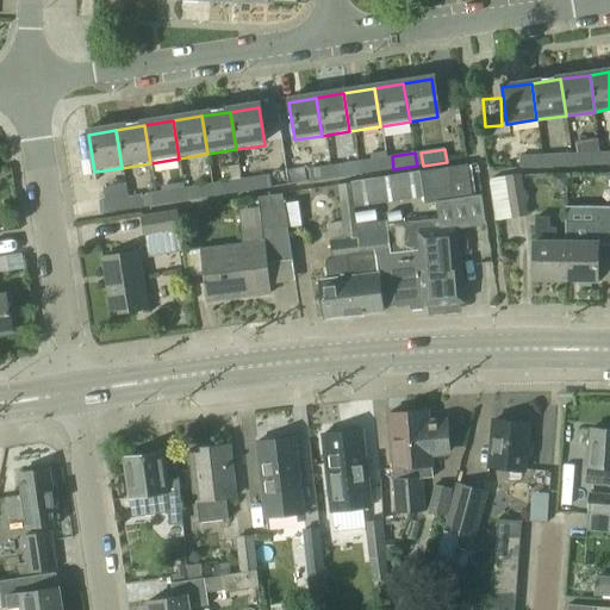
[(576,154),(577,167),(601,166),(601,153),(576,154)]
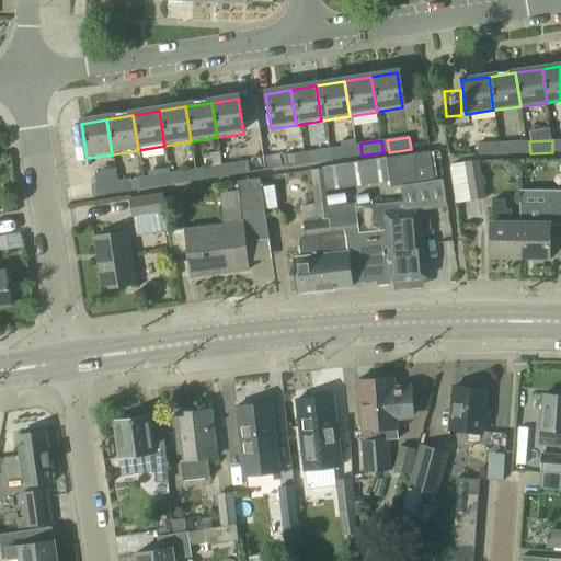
[(504,142),(504,155),(526,153),(526,141),(504,142)]
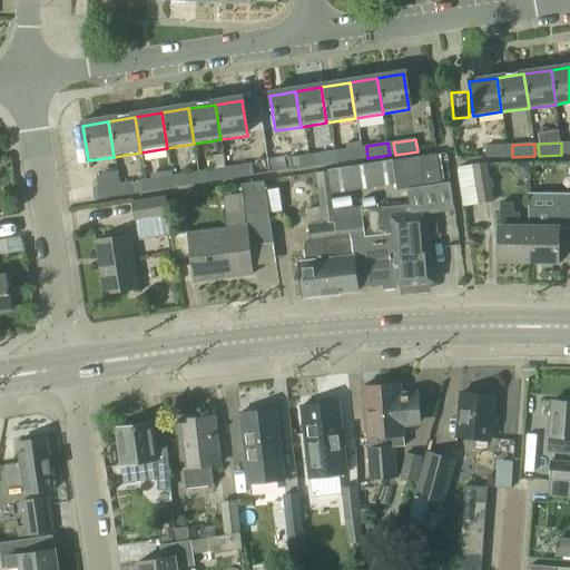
[(484,146),(485,158),(508,157),(507,145),(484,146)]
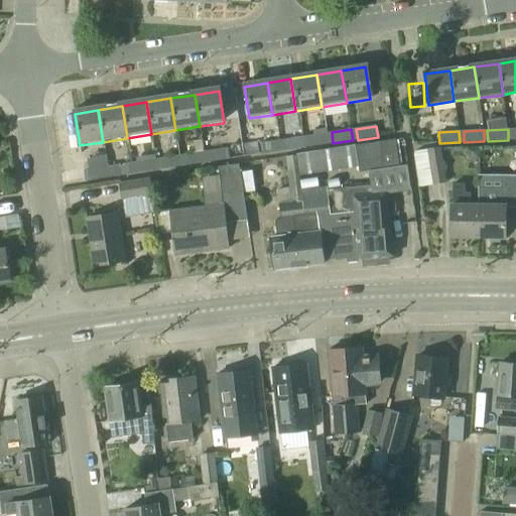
[(307,136),(309,147),(330,144),(328,133),(307,136)]
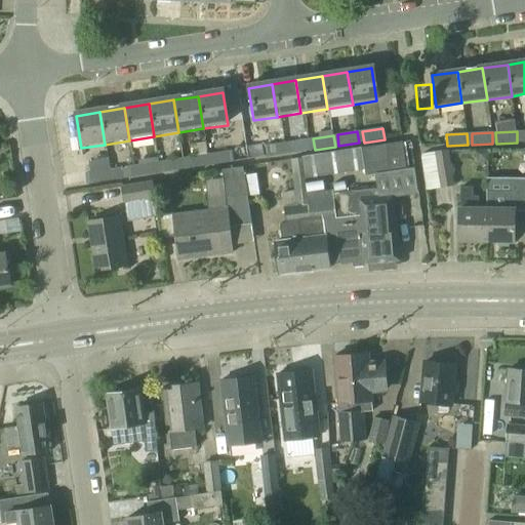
[(288,143),(290,154),(311,151),(309,139),(294,142),(288,143)]
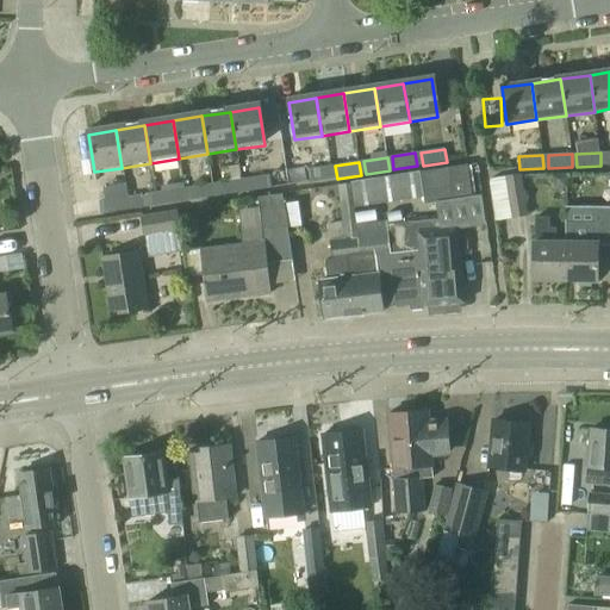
[(404,224),(410,306),(423,305),(423,307),(464,304),(460,265),(458,265),(455,231),(459,230),(485,225),(480,195),(472,197),(467,165),(419,172),(419,173),(400,176),(402,201),(423,198),(424,204),(437,201),(439,221),(404,224)]
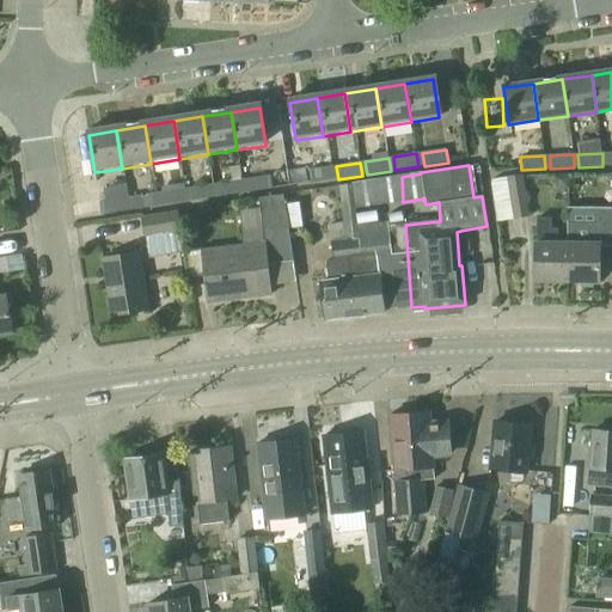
[(308,170),(310,183),(332,179),(330,166),(308,170)]
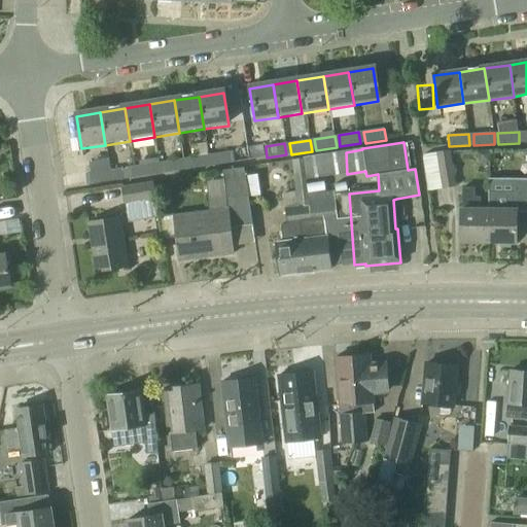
[(435,152),(442,189),(455,186),(450,150),(435,152)]
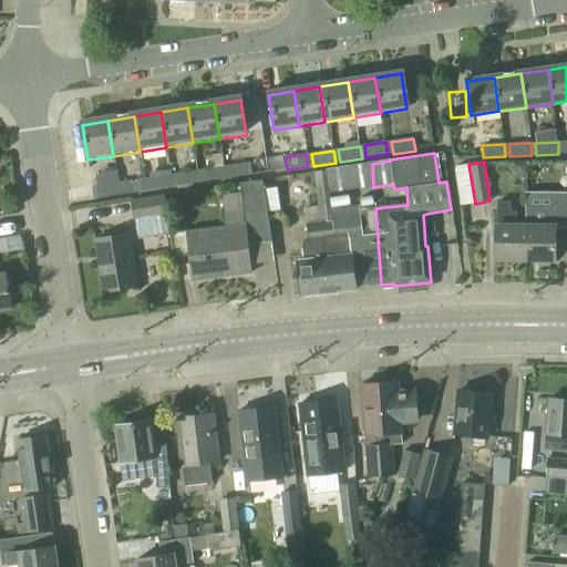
[(253,175),(251,163),(228,166),(230,178),(253,175)]
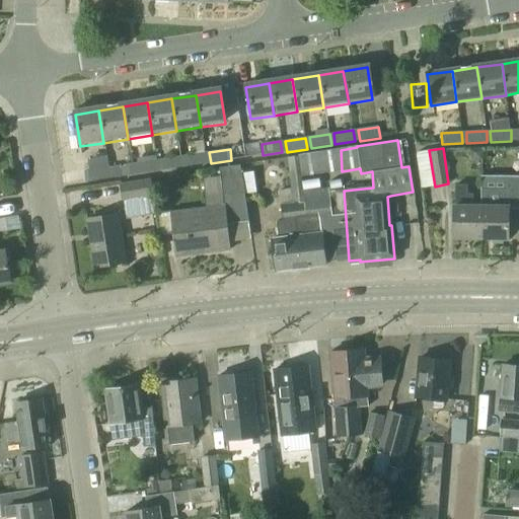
[(300,177),(342,171),(341,150),(298,156),(298,158),(287,160),(291,194),(290,195),(301,269),(324,267),(324,263),(349,261),(344,191),(327,192),(327,190),(302,193),(300,177)]
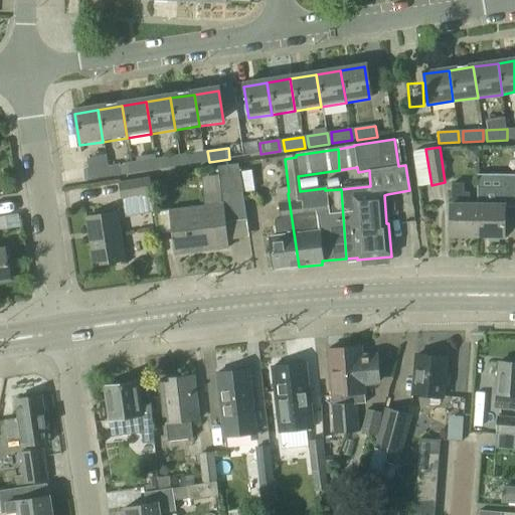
[(185,166),(204,163),(203,152),(184,155),(185,166)]
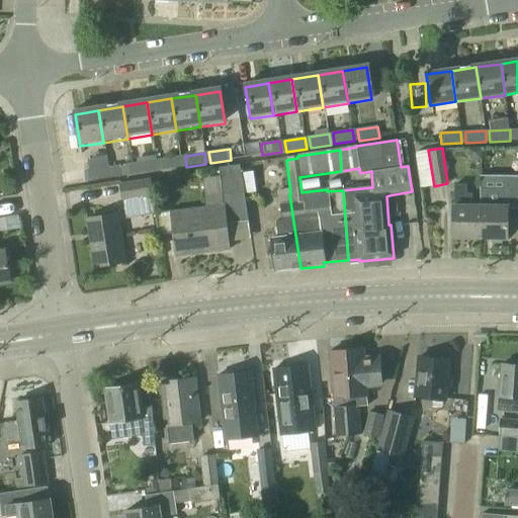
[(87,159),(90,181),(110,178),(107,156),(87,159)]
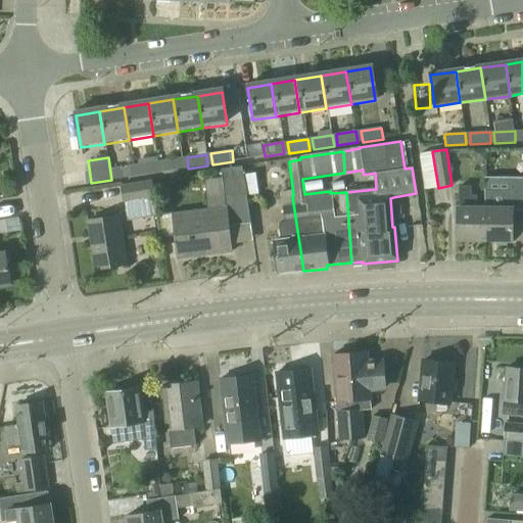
[(162,161),(164,172),(183,169),(182,158),(162,161)]
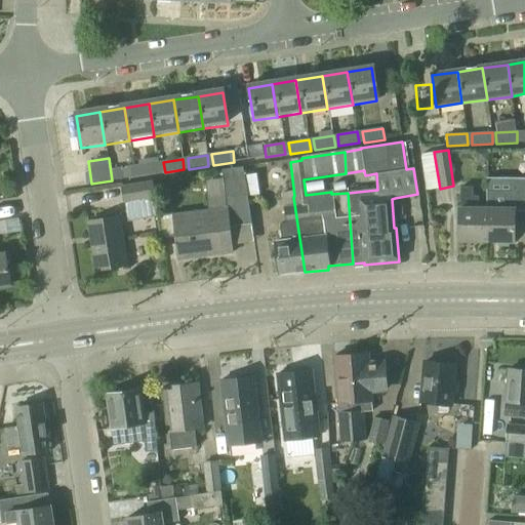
[(138,165),(139,176),(160,173),(159,162),(138,165)]
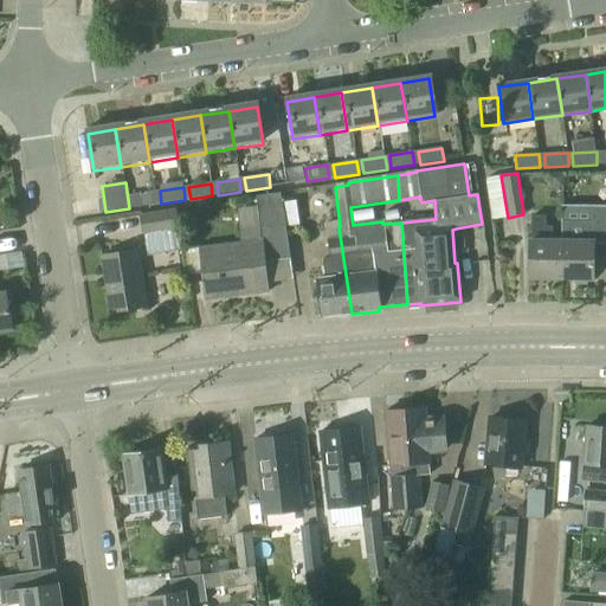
[(131,195),(134,207),(158,205),(155,192),(131,195)]
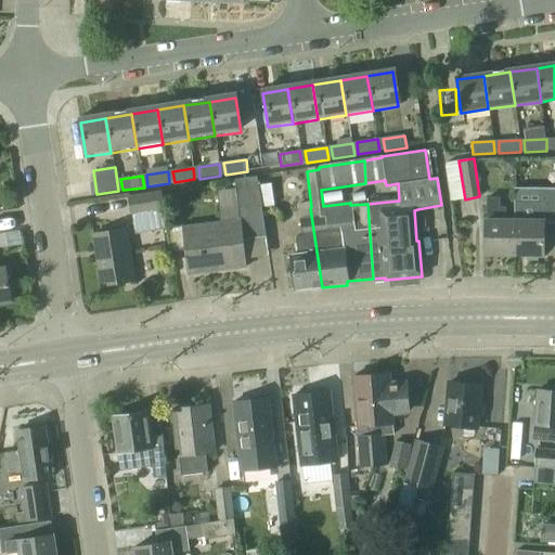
[(220,224),(181,229),(183,250),(186,276),(246,270),(245,261),(242,239),(263,236),(258,199),(256,188),(255,176),(234,179),(235,189),(240,222),(220,224)]
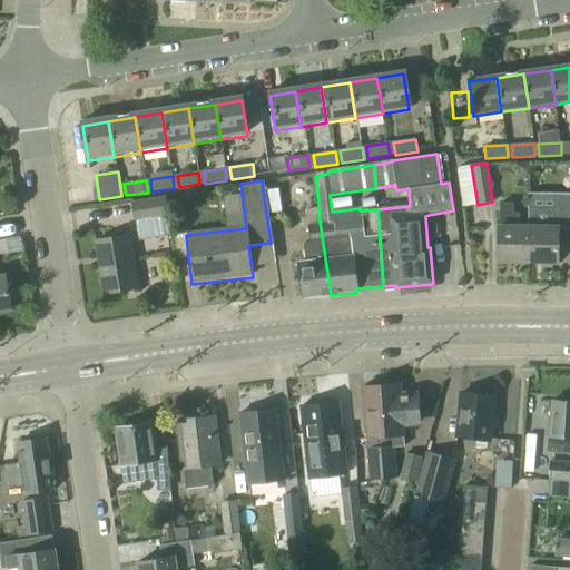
[(134,222),(167,216),(168,216),(165,196),(130,202),(134,222)]
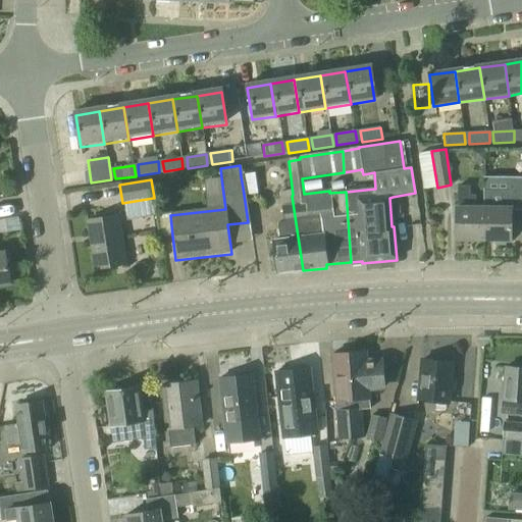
[(483,193),(482,208),(482,241),(509,242),(510,208),(521,208),(521,181),(508,181),(508,193),(483,193)]
